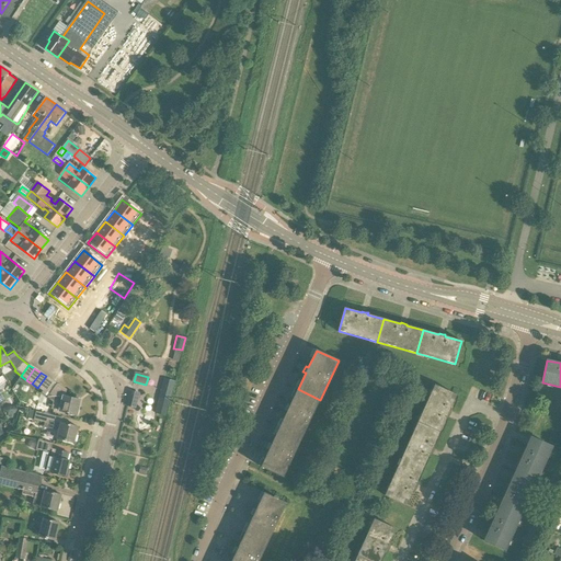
[(46,376),(37,388),(43,391),(52,380),(46,376)]
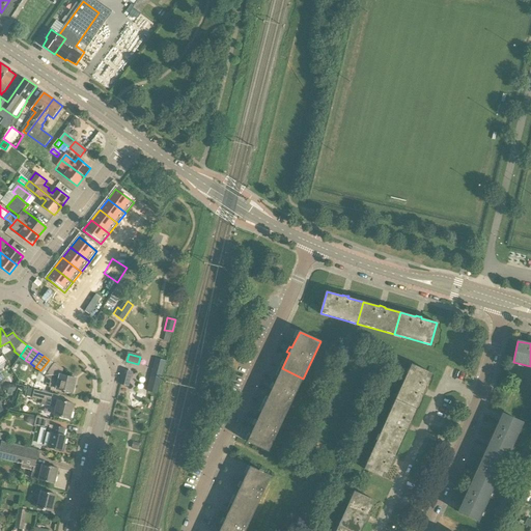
[(54,364),(49,360),(40,370),(39,372),(46,376),(49,372),(54,364)]
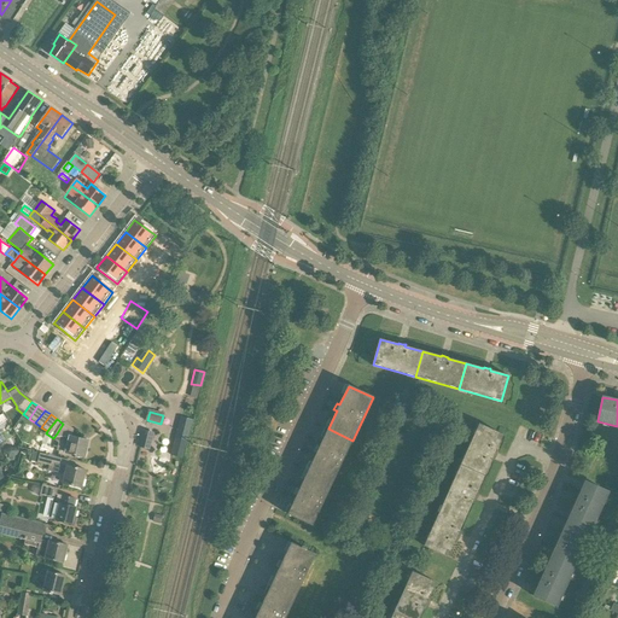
[(73,431),(63,424),(57,433),(62,438),(59,452),(85,458),(88,441),(71,437),(73,431)]
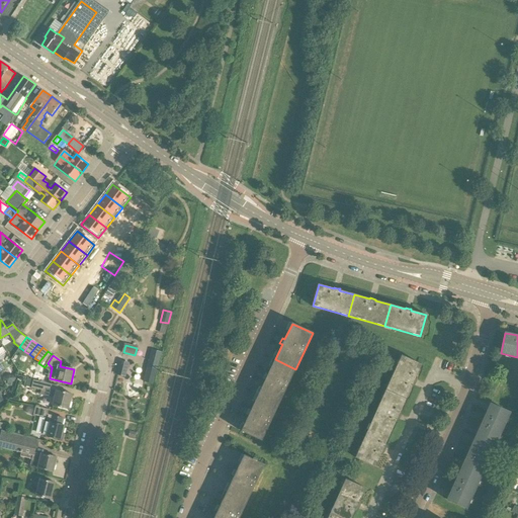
[(422,365),(402,356),(386,390),(406,399),(413,384),(414,385),(417,380),(415,379),(422,365)]
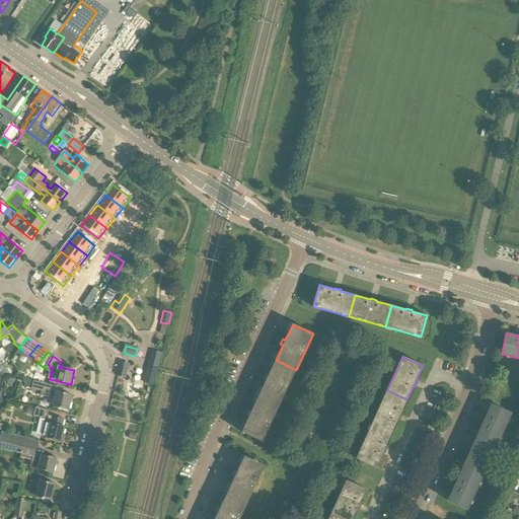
[(280,405),(296,370),(276,360),(269,376),(266,374),(264,379),(266,381),(258,396),(280,405)]
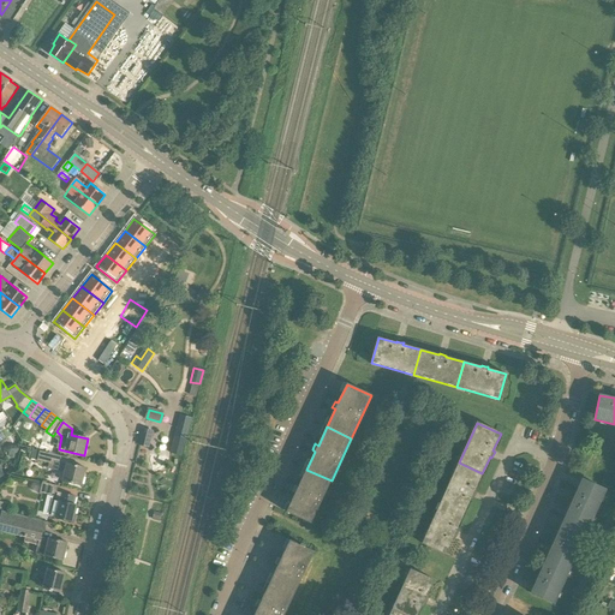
[(153,431),(143,429),(139,445),(149,447),(153,431)]
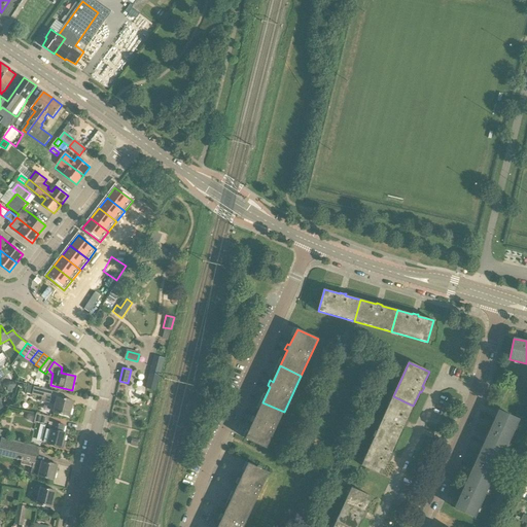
[(160,377),(149,374),(146,389),(156,391),(160,377)]
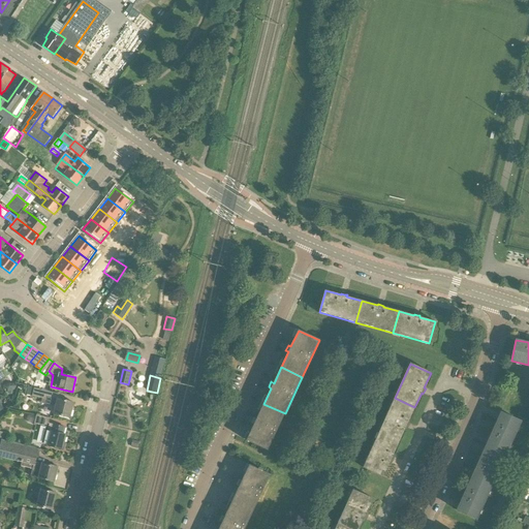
[(11,394),(11,391),(12,391),(14,390),(16,386),(13,383),(8,383),(5,384),(5,387),(6,391),(7,391),(7,394),(11,394)]
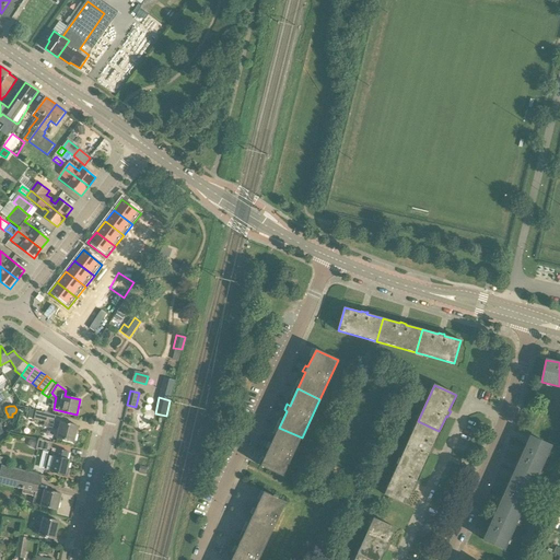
[(63,418),(36,411),(34,420),(45,422),(44,427),(59,430),(57,439),(74,442),(78,427),(62,422),(63,418)]
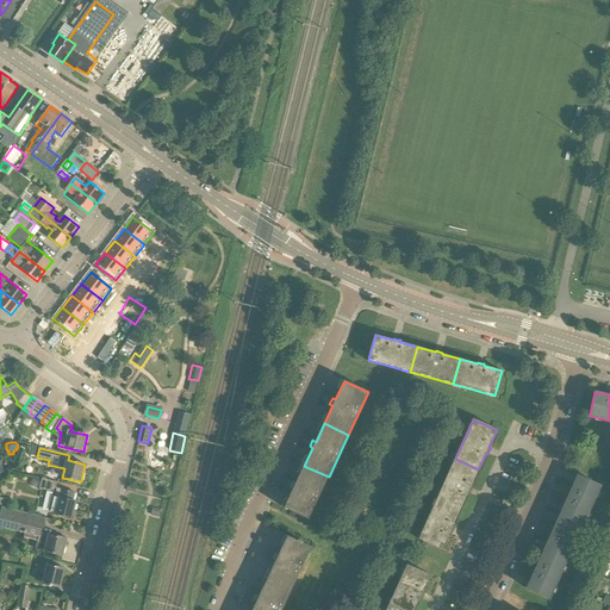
[(478,470),(455,459),(437,499),(460,510),(468,493),(470,493),(471,491),(472,487),(471,487),(478,470)]
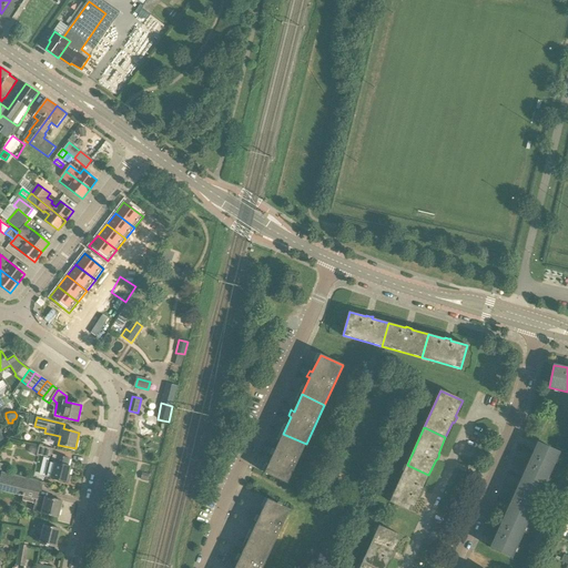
[(287,484),(306,444),(283,434),(275,450),(273,449),(270,455),(273,456),(264,473),(287,484)]
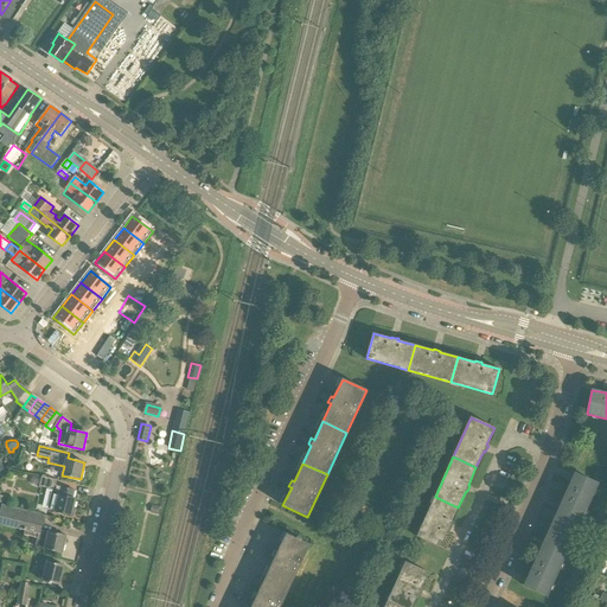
[(564,496),(558,511),(581,522),(598,484),(575,473),(568,490),(566,489),(563,490),(562,492),(563,496),(564,496)]
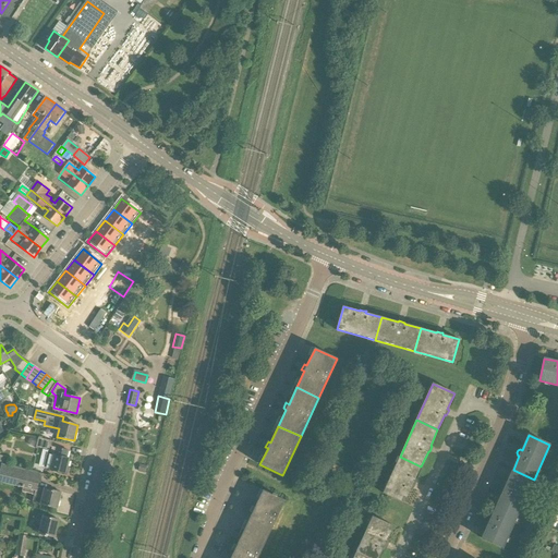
[(57,448),(50,446),(51,440),(38,437),(36,447),(48,450),(44,469),(50,470),(65,474),(70,459),(67,458),(69,450),(57,448)]
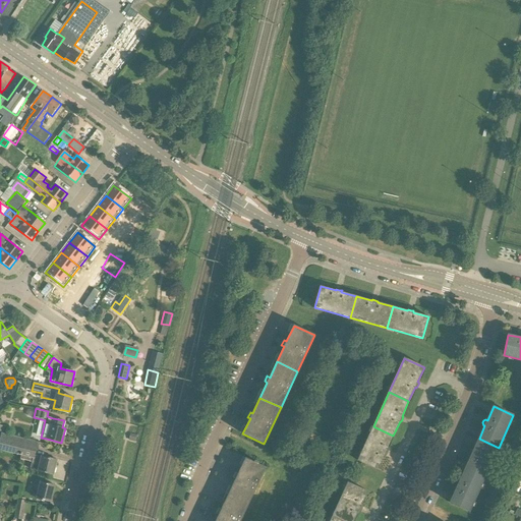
[(387,450),(393,436),(373,426),(357,461),(378,469),(385,455),(386,456),(387,453),(388,450),(387,450)]
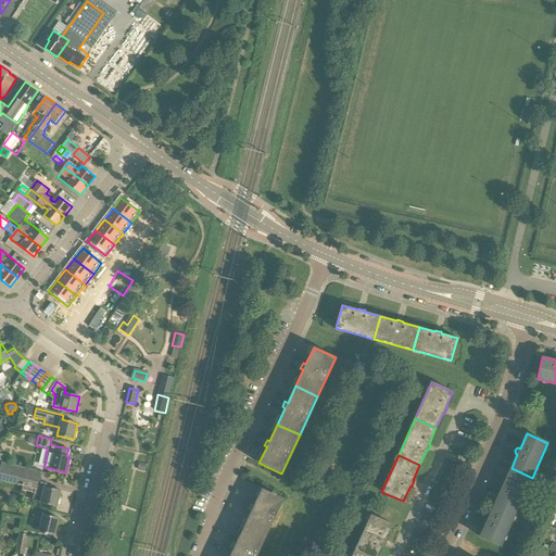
[(0,479),(23,485),(24,482),(37,485),(39,477),(41,478),(43,472),(0,460),(0,479)]
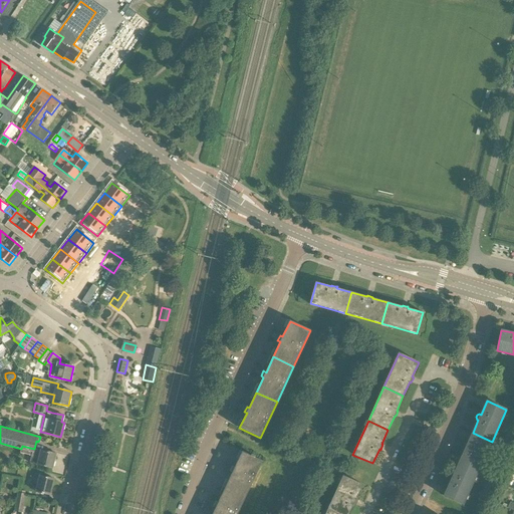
[(464,451),(459,464),(478,473),(492,442),(473,433),(467,446),(465,445),(463,446),(462,447),(462,448),(463,450),(464,451)]
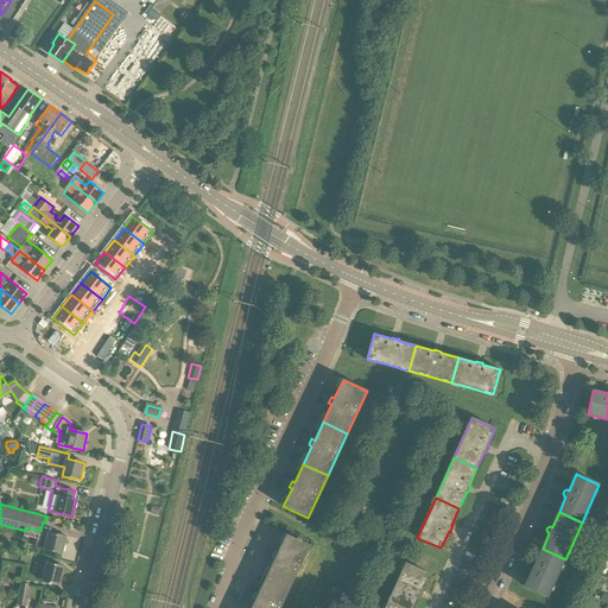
[(26,527),(25,531),(24,536),(38,539),(36,548),(45,550),(63,555),(67,537),(65,537),(65,536),(61,534),(61,536),(49,533),(40,531),(26,527)]
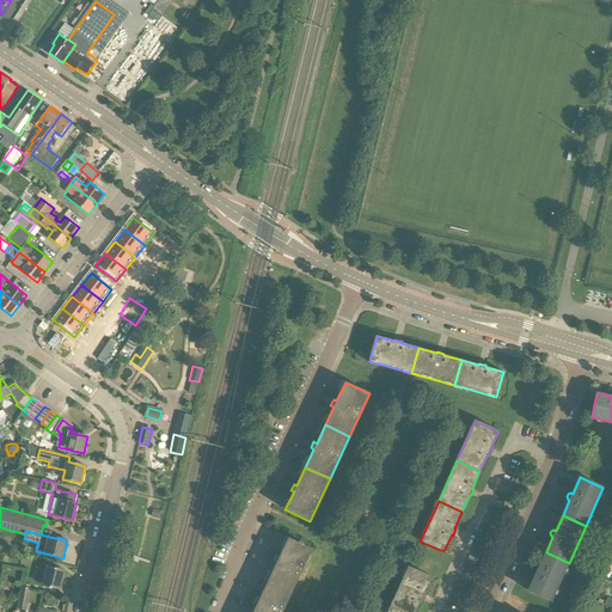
[(311,549),(286,537),(277,556),(275,555),(271,561),(275,562),(267,580),(292,592),(311,549)]
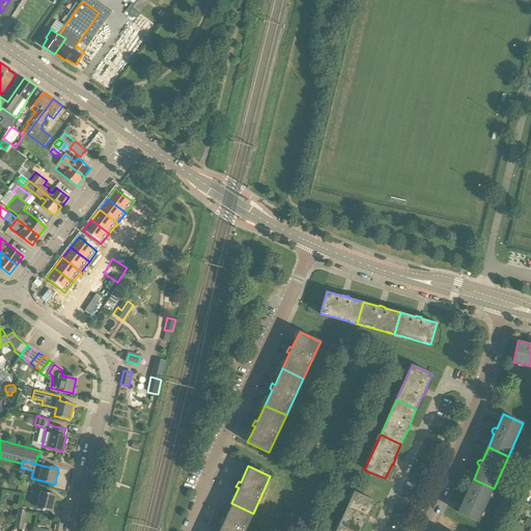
[(458,512),(478,522),(494,488),(474,479),(468,493),(466,492),(464,493),(463,495),(464,498),(465,498),(458,512)]
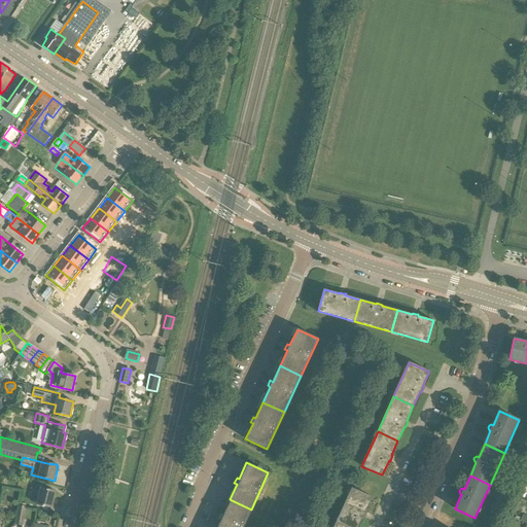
[(56,491),(41,488),(37,504),(51,507),(56,491)]
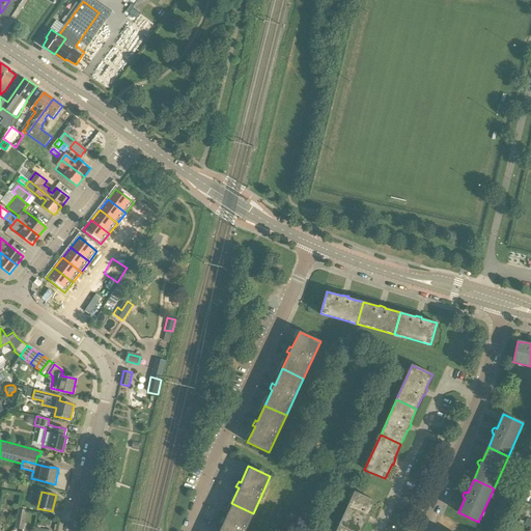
[(374,501),(355,492),(338,527),(348,530),(361,530),(366,521),(367,522),(369,516),(368,515),(374,501)]
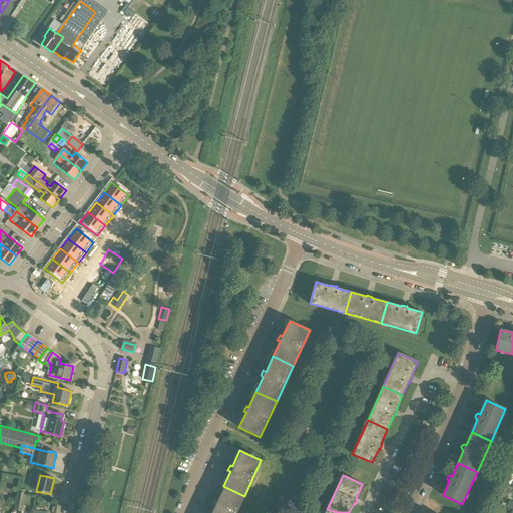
[(236,512),(244,496),(223,486),(216,502),(214,500),(211,506),(214,507),(211,512),(236,512)]
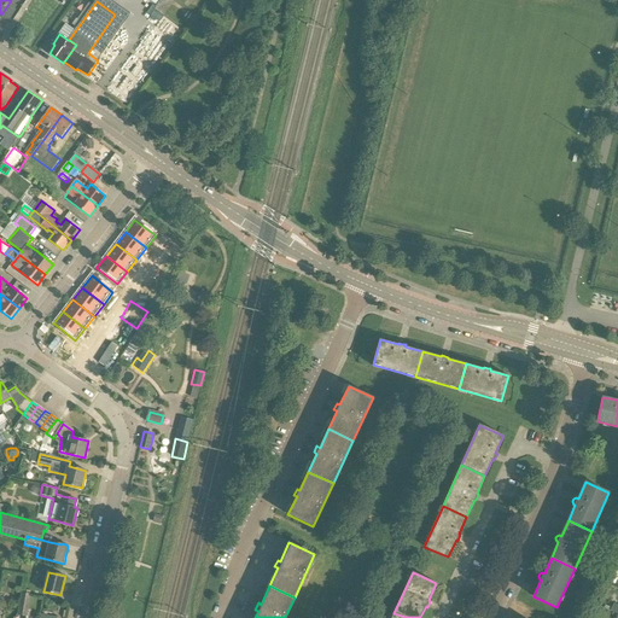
[(28,617),(31,595),(22,593),(17,614),(28,617)]
